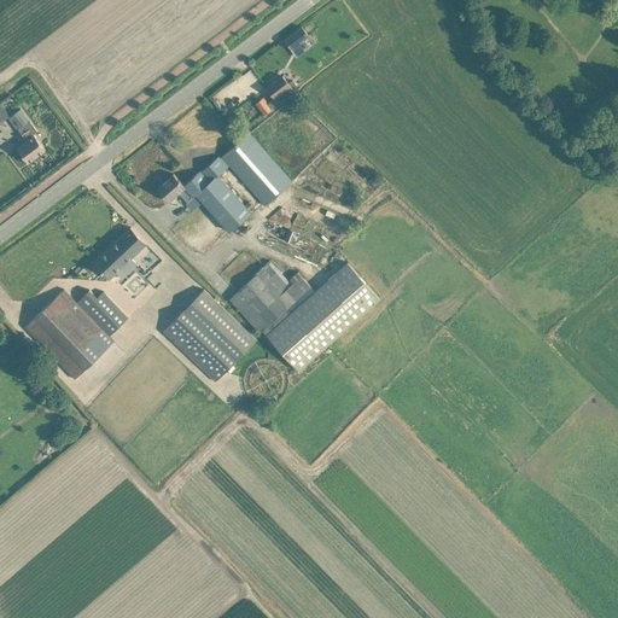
[(302,27),(285,39),(297,56),(308,47),(303,41),(309,36),(302,27)]
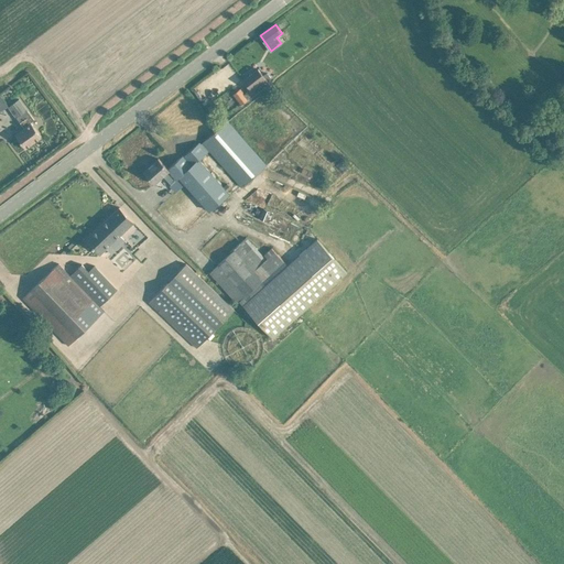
[(268,82),(271,78),(267,73),(263,75),(258,68),(243,80),(250,89),(245,94),(240,88),(232,94),(241,105),(269,83),(268,82)]
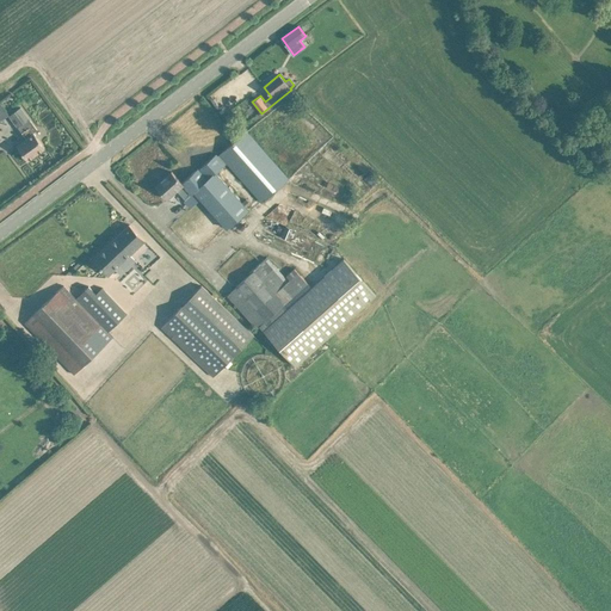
[(37,129),(20,106),(8,116),(25,140),(17,146),(28,160),(45,148),(34,133),(37,129)]
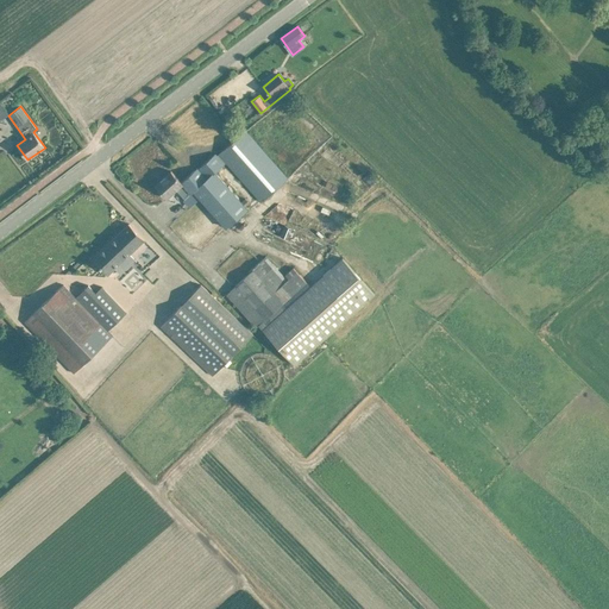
[(184,199),(193,192),(225,227),(248,208),(217,173),(226,163),(261,202),(288,179),(245,131),(217,156),(215,154),(198,169),(198,168),(181,182),(171,171),(155,186),(167,199),(176,189),(184,199)]
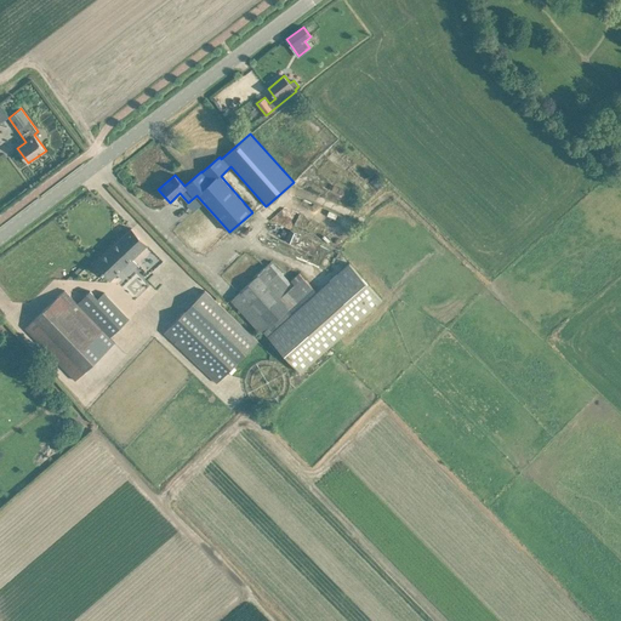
[(363,180),(379,186),(382,174),(366,169),(363,180)]
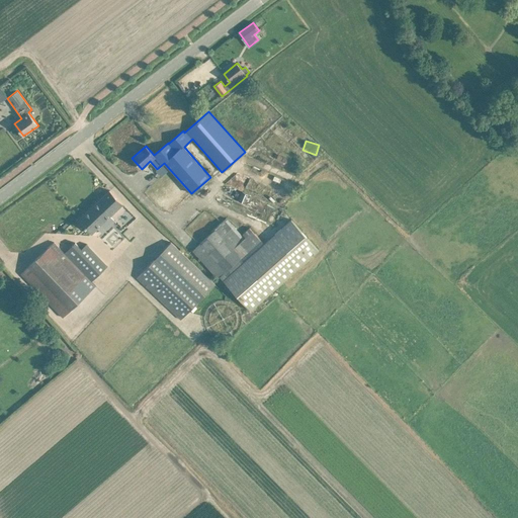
[(248,195),(254,198),(258,191),(251,188),(248,195)]
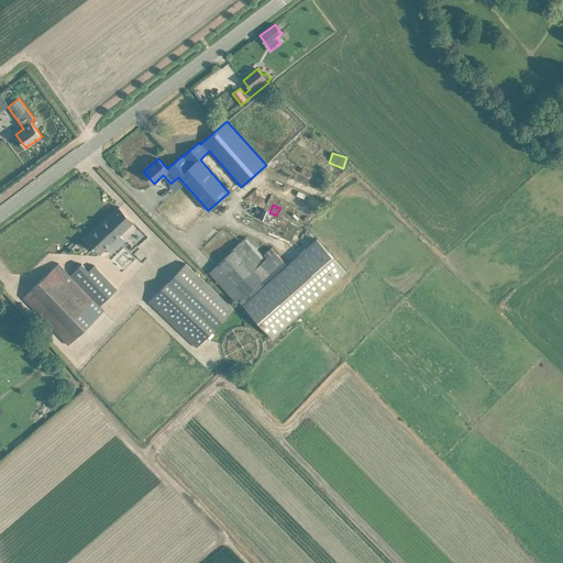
[(119,207),(86,239),(100,254),(107,247),(111,253),(125,240),(120,234),(133,222),(119,207)]
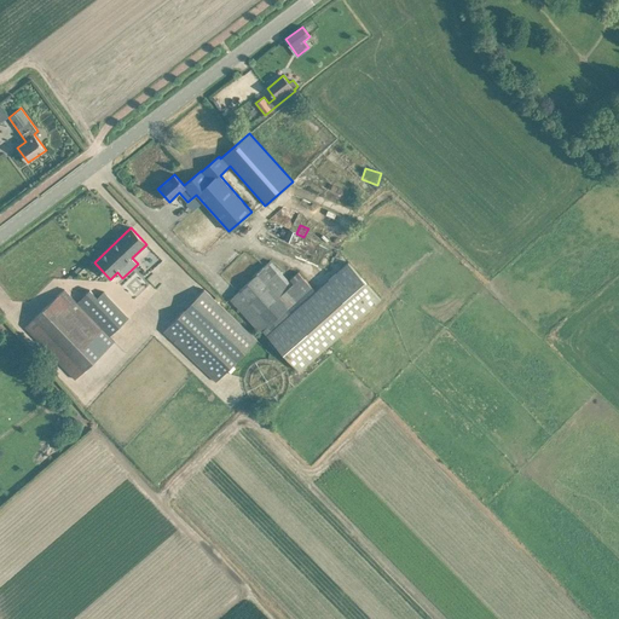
[(289,229),(284,239),(290,242),(291,243),(293,239),(296,241),(299,236),(295,235),(296,232),(295,231),(289,229)]
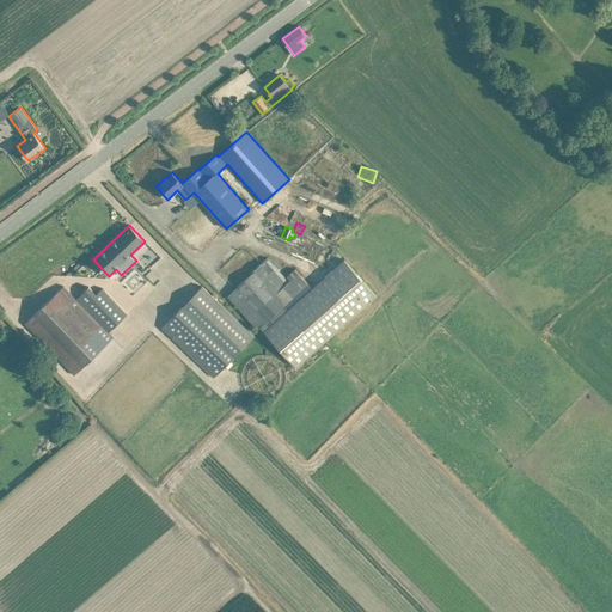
[(268,256),(227,297),(256,330),(261,326),(295,366),(378,295),(344,259),(312,287),(295,269),(286,276),(268,256)]
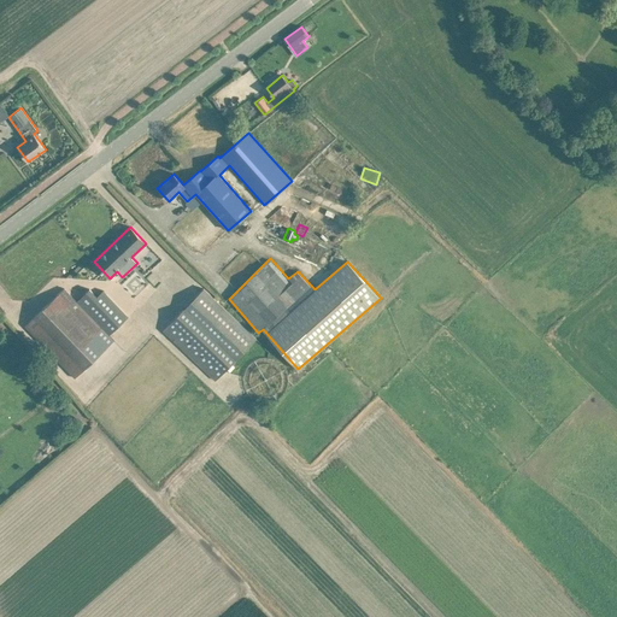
[(0,292),(3,294),(12,287),(0,271),(0,292)]
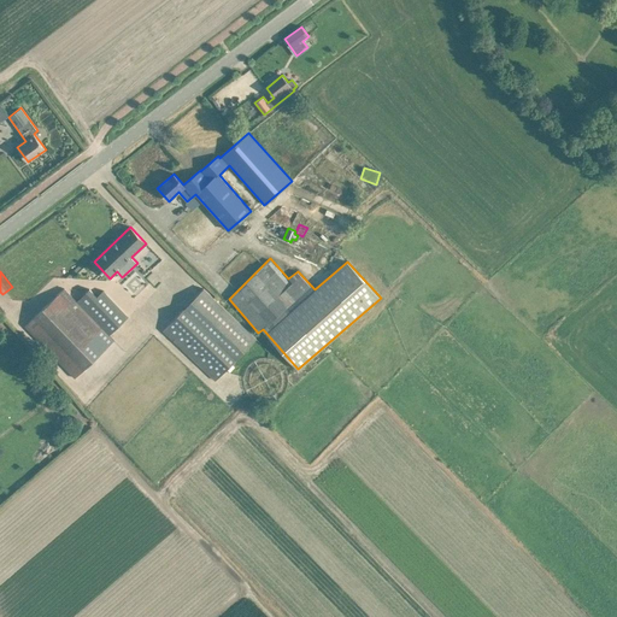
[(128,317),(111,299),(104,291),(97,297),(89,289),(76,301),(64,288),(25,325),(75,378),(115,340),(109,335),(128,317)]
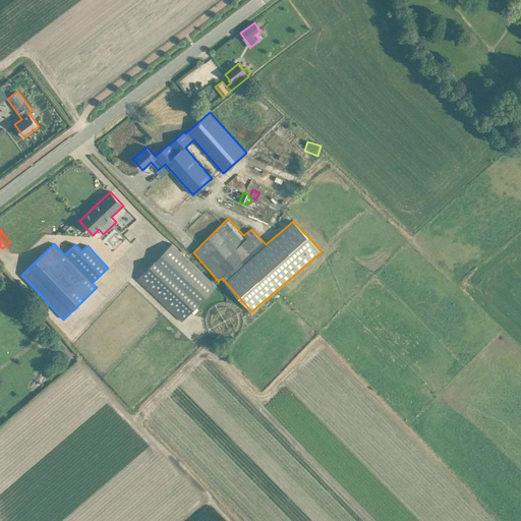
[(138,280),(183,322),(217,286),(173,244),(138,280)]
